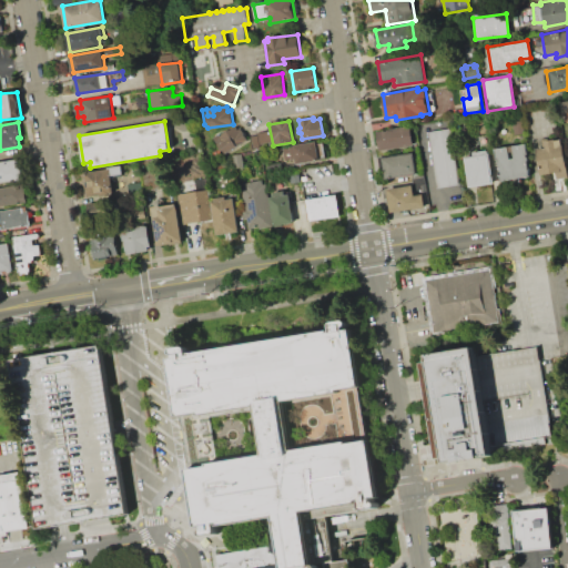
[(513,124),(521,122),(524,133),(515,134),(513,124)]
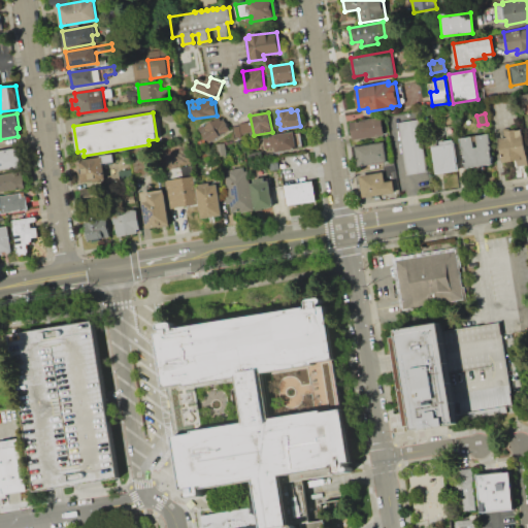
[(209,142),(207,140),(205,140),(199,131),(199,130),(198,128),(203,125),(204,126),(219,117),(222,121),(223,120),(230,130),(209,142)]
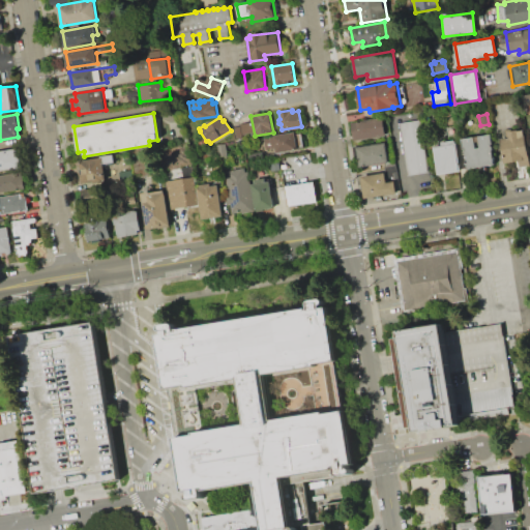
[(352,122),(383,117),(386,135),(355,141),(352,122)]
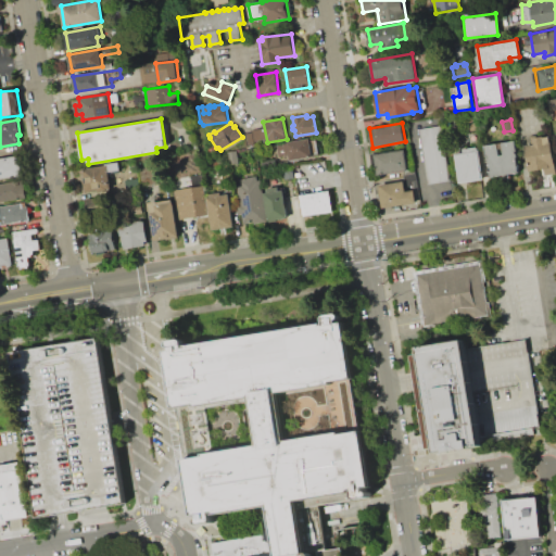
[(419,129),(441,126),(450,180),(428,184),(419,129)]
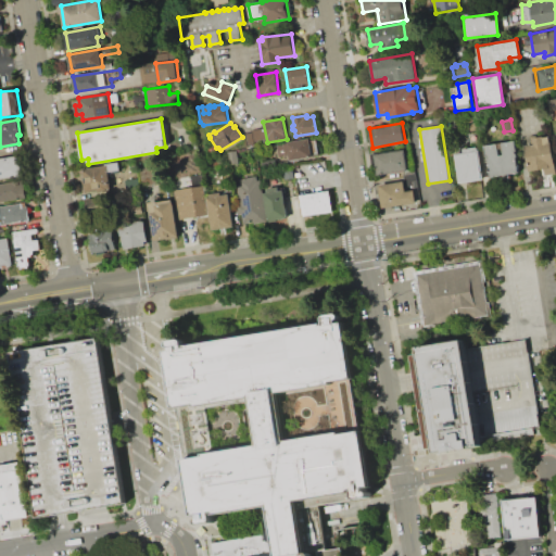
[(548,137),(555,174),(544,176),(543,169),(529,172),(525,146),(534,144),(533,138),(543,136),(543,138),(548,137)]
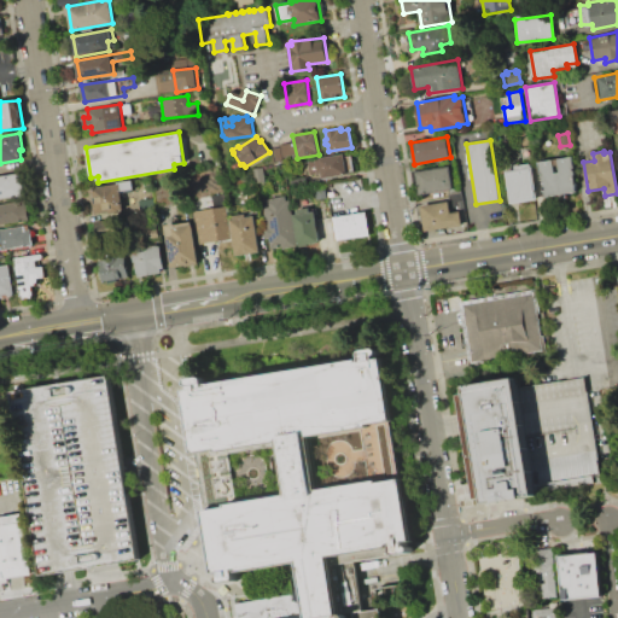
[(308,162),(344,155),(348,174),(322,179),(321,173),(310,174),(308,162)]
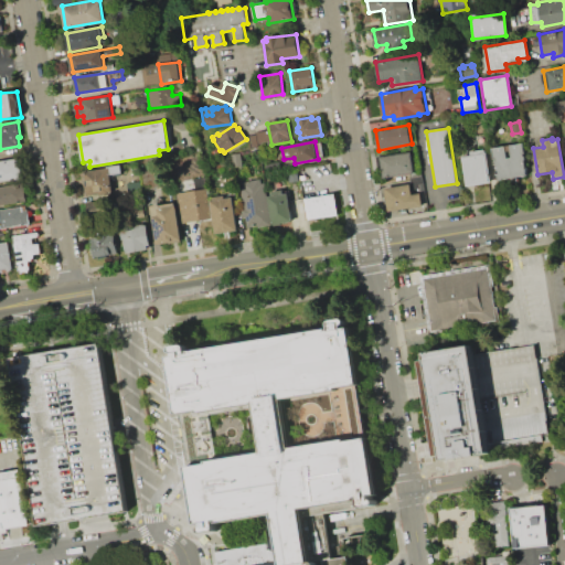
[(492,148),(505,146),(508,159),(512,158),(510,145),(523,142),(528,174),(516,177),(518,180),(510,182),(509,178),(498,180),(492,148)]
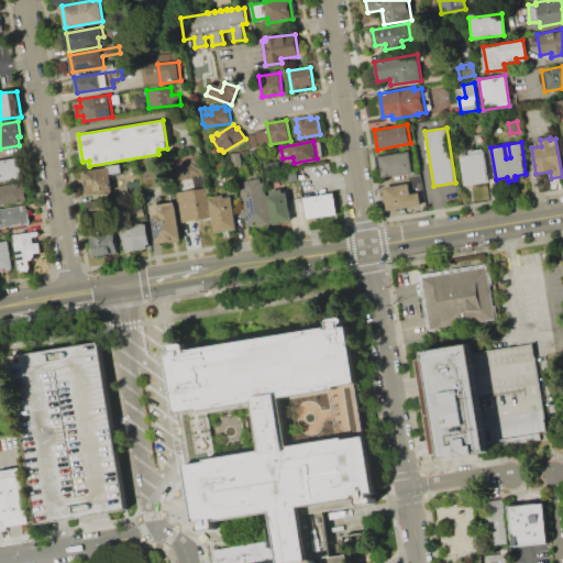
[(461,156),(470,154),(468,151),(484,148),(489,183),(465,186),(461,156)]
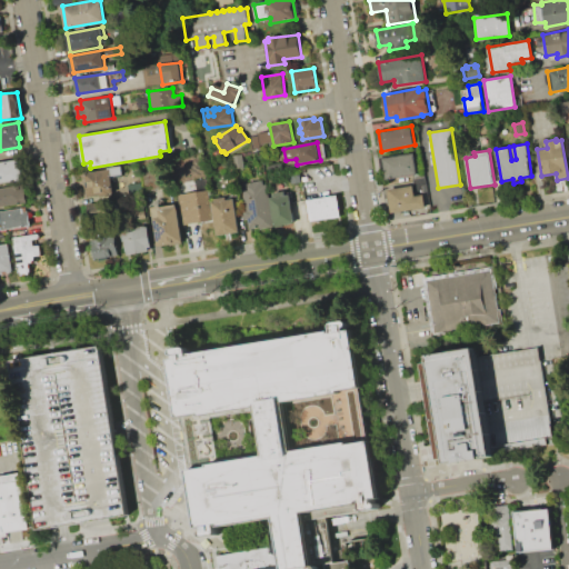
[(232,156),(241,153),(243,168),(235,169),(232,156)]
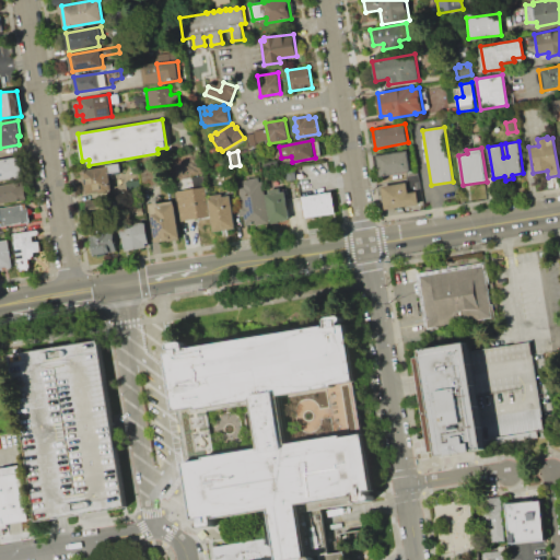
[(377,155),(407,151),(410,171),(381,176),(377,155)]
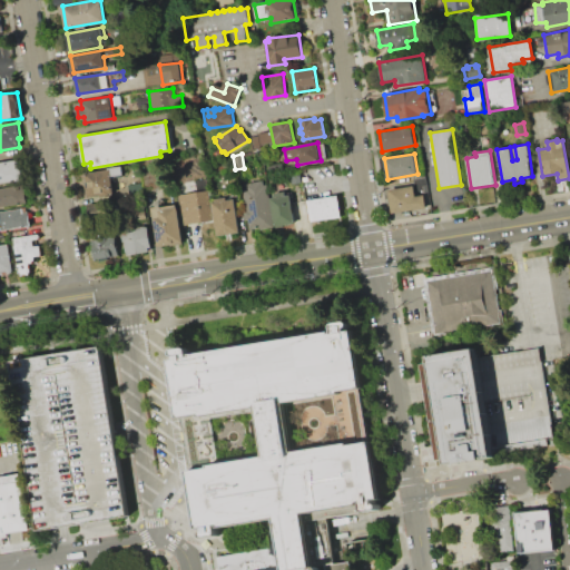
[(0,163),(20,159),(23,179),(0,183),(0,163)]
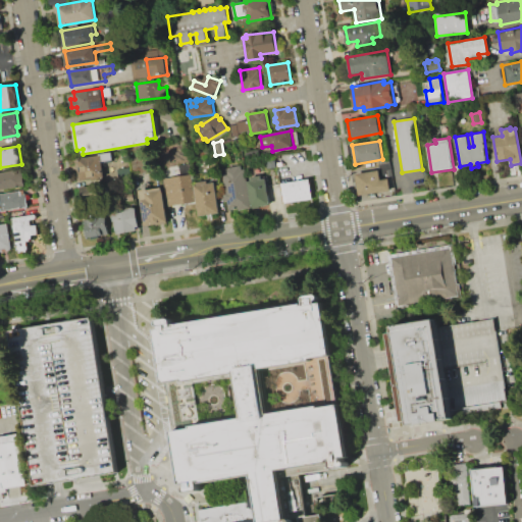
[(245,152),(258,149),(260,159),(247,162),(245,152)]
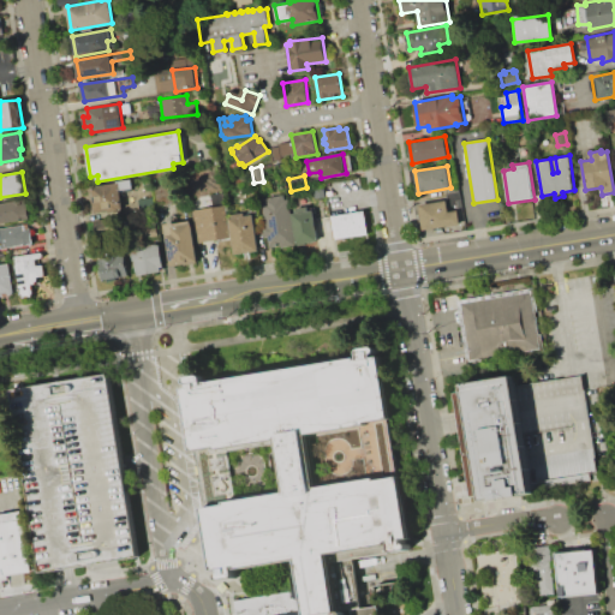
[(93,186),(117,183),(117,181),(131,179),(132,189),(120,190),(123,209),(118,209),(119,212),(109,213),(109,210),(96,213),(93,186)]
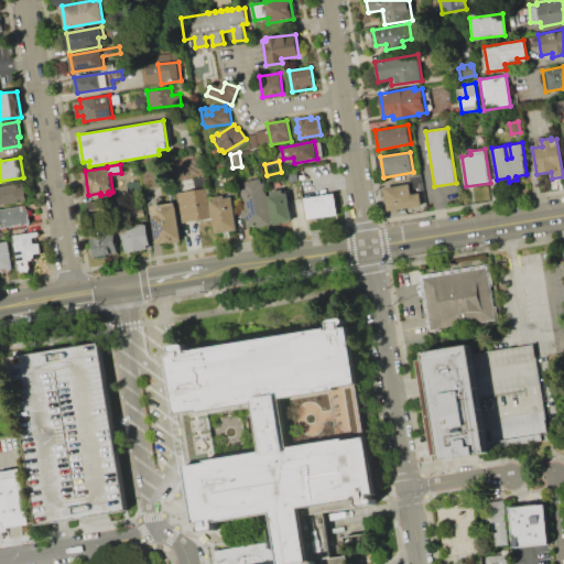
[(140,170),(153,169),(155,187),(142,188),(140,170)]
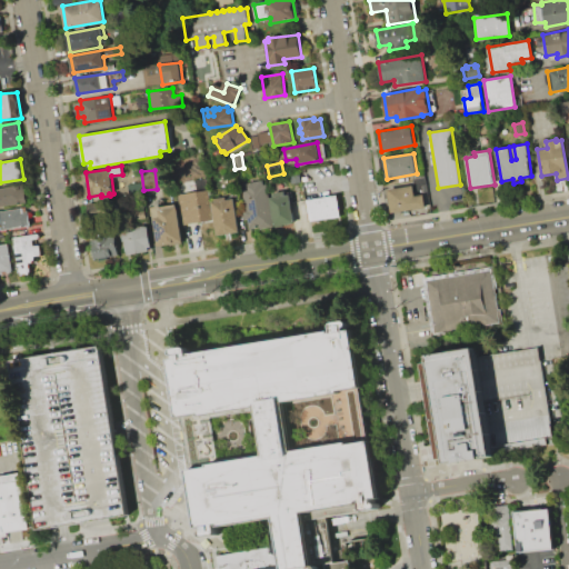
[(178,195),(197,191),(195,180),(206,178),(212,220),(182,225),(178,195)]
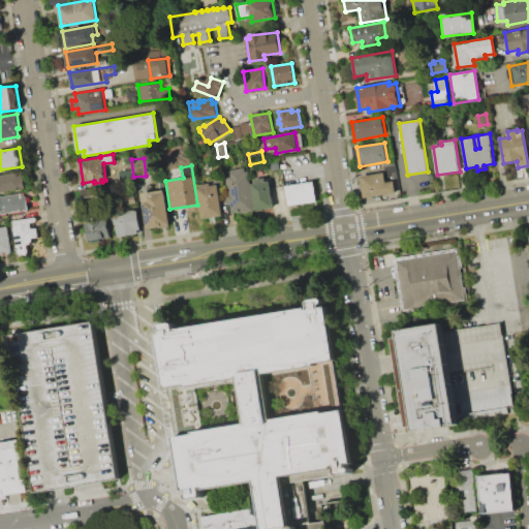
[(253,210),(231,213),(225,174),(230,174),(230,169),(244,167),(245,172),(248,172),(253,210)]
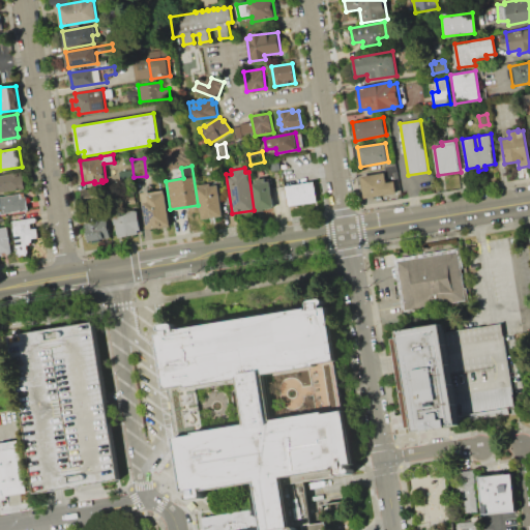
[(0,174),(22,171),(25,188),(0,193),(0,174)]
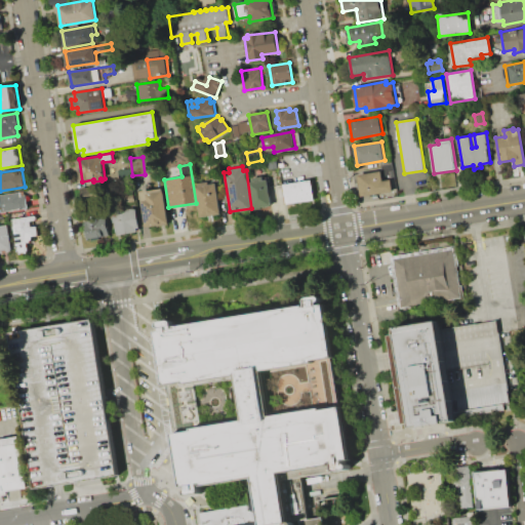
[(358,175),(381,171),(382,180),(391,179),(393,192),(361,196),(358,175)]
